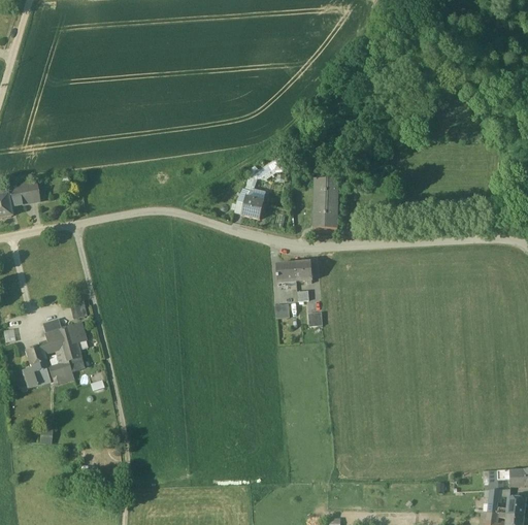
[(282,154),(259,169),(255,165),(251,168),(257,170),(255,178),(261,177),(261,178),(265,179),(276,171),(284,170),(282,154)]
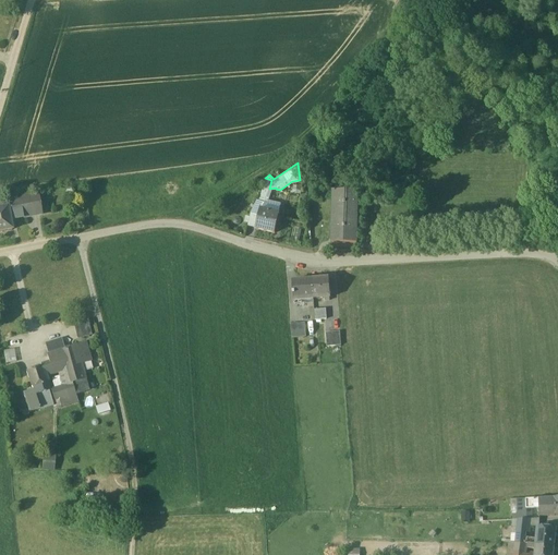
[(265,178),(257,198),(263,201),(265,201),(265,200),(269,189),(271,180),(265,178)]
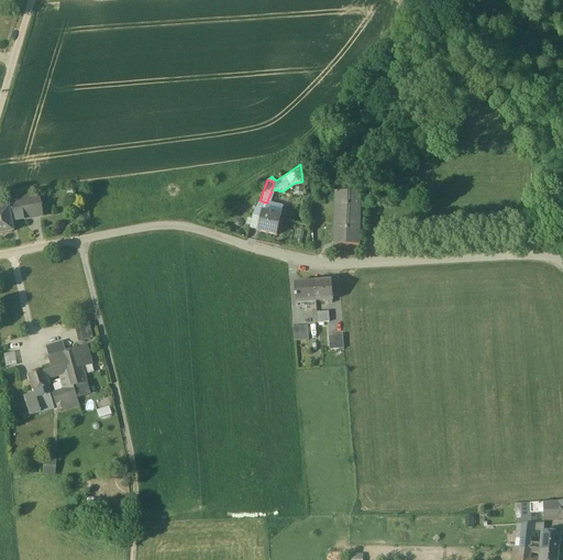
[(362,191),(335,190),(335,191),(339,191),(338,242),(334,242),(334,243),(361,243),(361,242),(357,242),(359,193),(362,193),(362,191)]
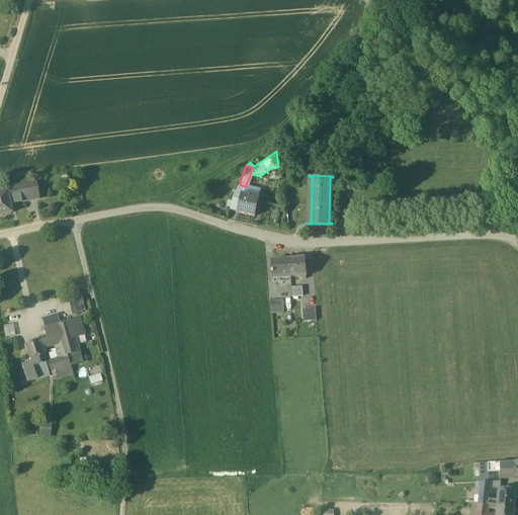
[(34,178),(27,180),(30,197),(37,196),(34,178)]
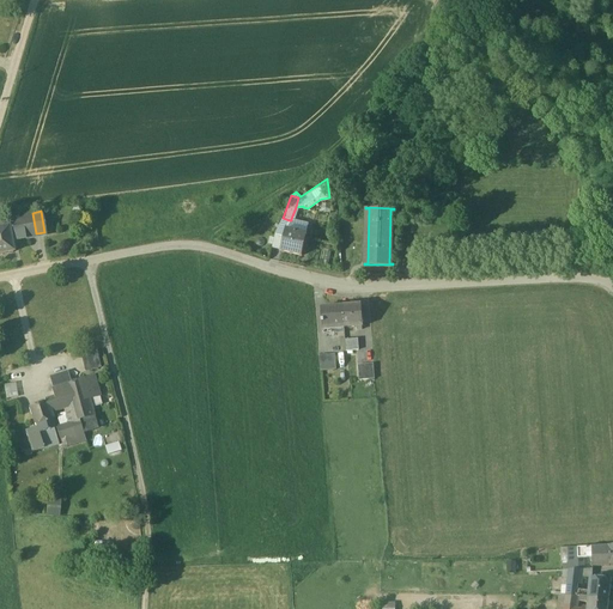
[(32,213),(6,218),(7,225),(8,225),(11,238),(36,233),(32,213)]
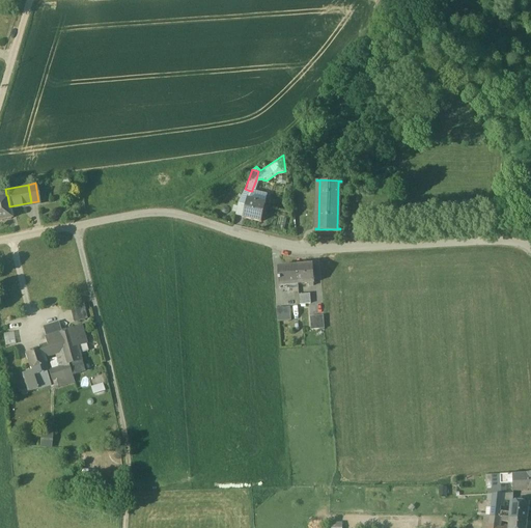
[(245,189),(239,201),(247,203),(248,197),(250,191),(245,189)]
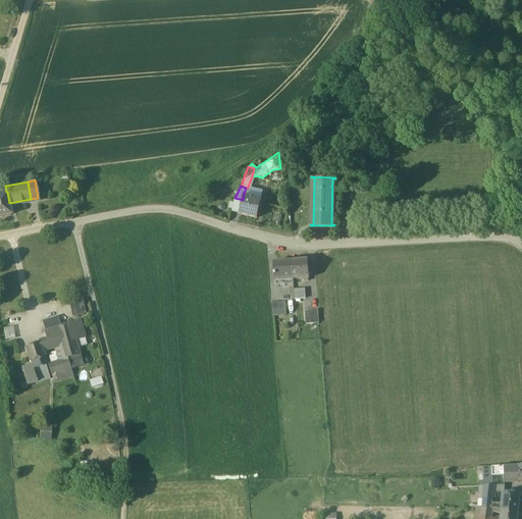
[(263,190),(248,187),(248,188),(246,188),(244,194),(261,198),(263,190)]
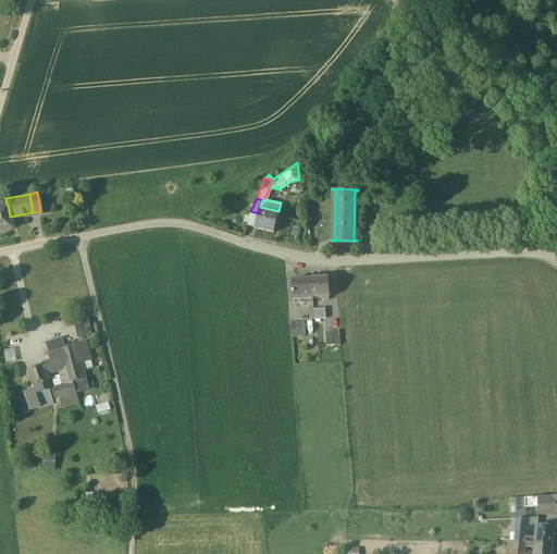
[(7,205),(0,205),(0,229),(12,228),(10,217),(8,205),(7,205)]
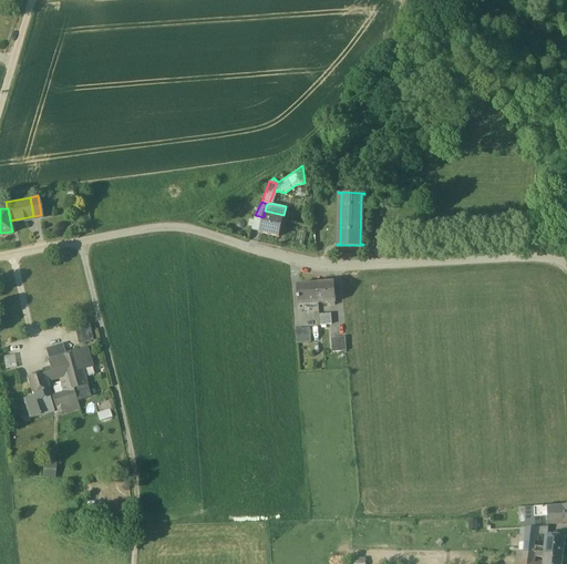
[(284,215),(265,211),(264,217),(260,229),(260,231),(279,235),(282,224),(281,224),(282,216),(284,216),(284,215)]
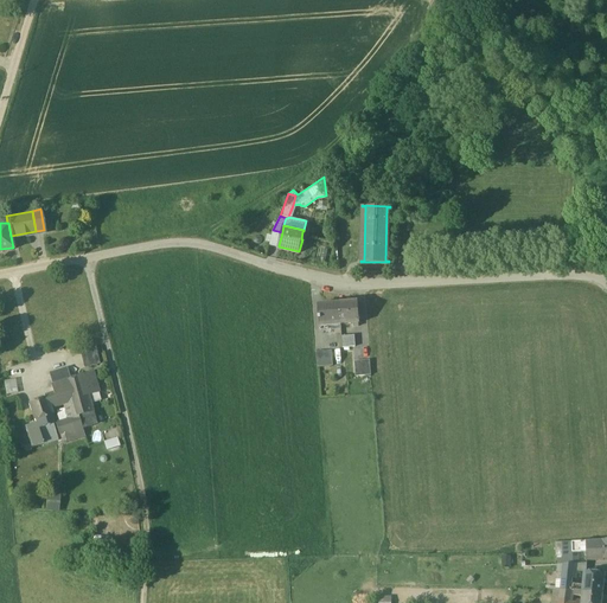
[(282,232),(273,230),(270,244),(279,245),(282,232)]
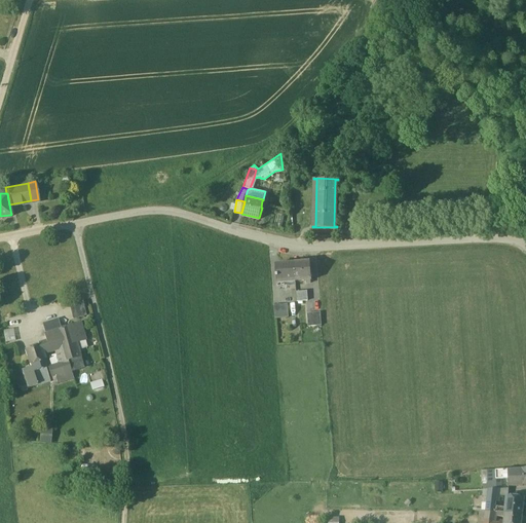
[(310,260),(294,261),(296,279),(307,279),(307,282),(311,282),(310,278),(312,278),(310,260)]
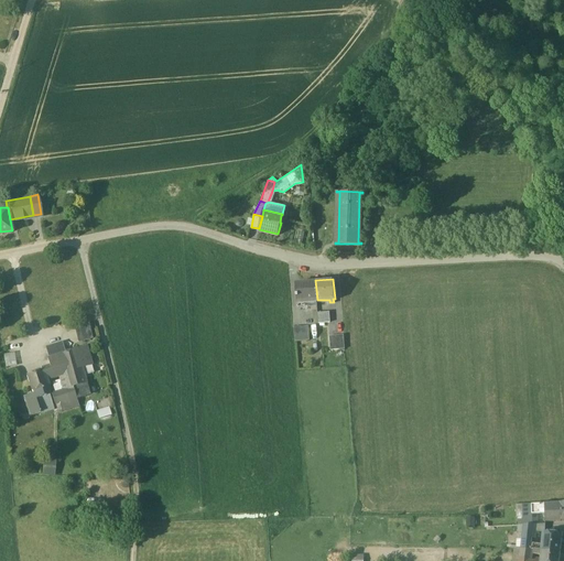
[(315,280),(295,282),(296,303),(317,301),(317,300),(315,280)]
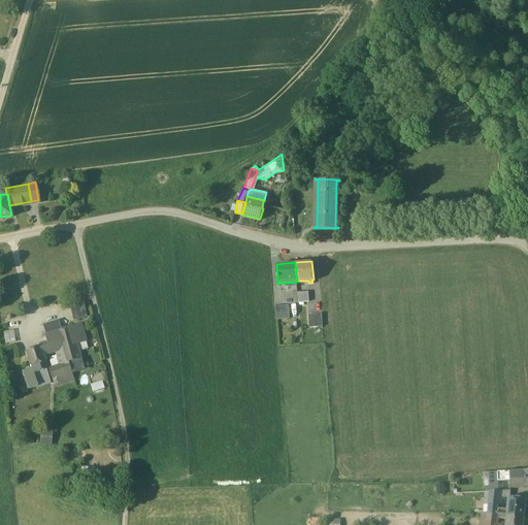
[(308,290),(297,291),(298,300),(309,299),(308,290)]
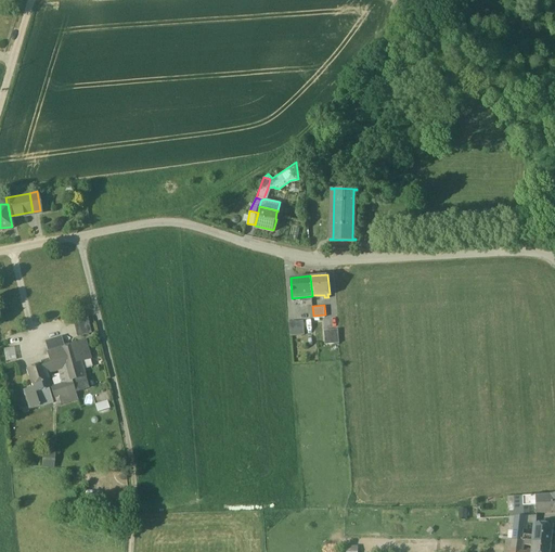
[(88,316),(74,319),(78,333),(91,330),(88,316)]
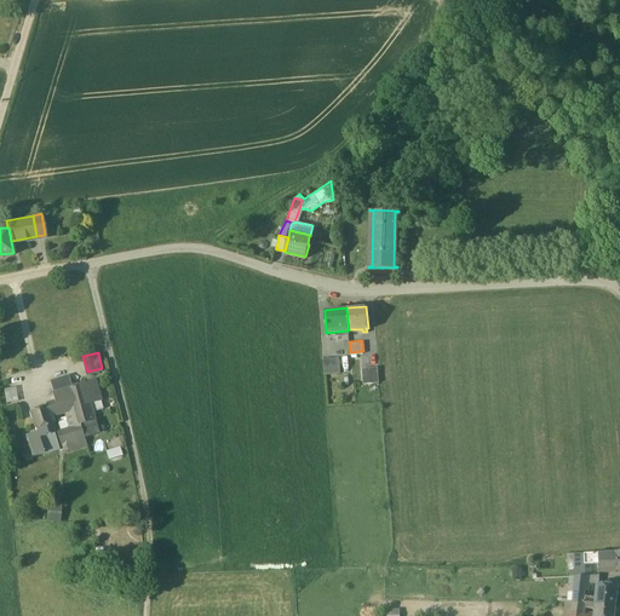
[(339,356),(323,357),(325,373),(339,372),(339,356)]
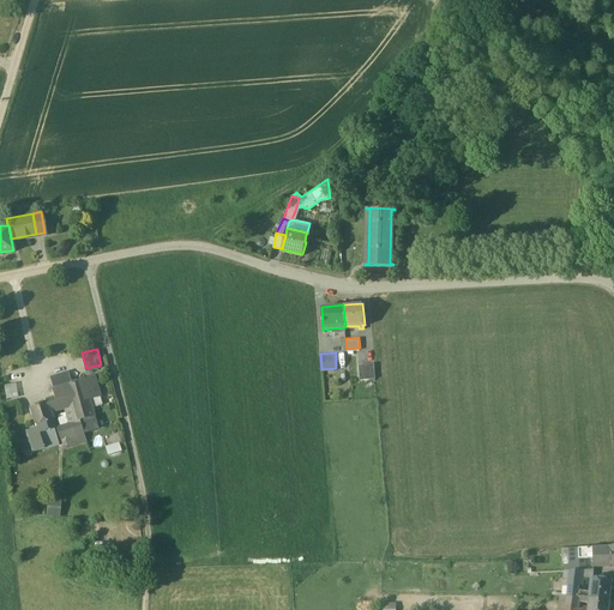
[(374,362),(359,363),(360,378),(375,376),(374,362)]
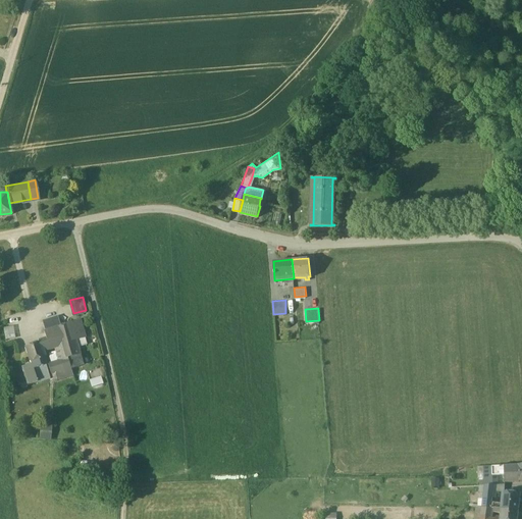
[(79,317),(57,324),(62,342),(66,356),(67,356),(80,353),(81,353),(75,336),(84,334),(79,317)]
